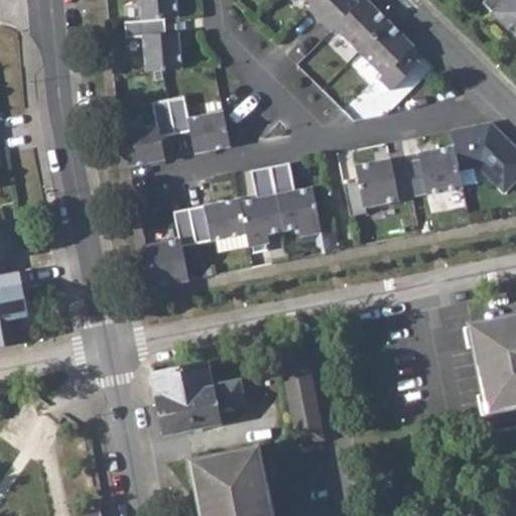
[(138,0),(140,20),(163,19),(176,17),(174,0),(138,0)]
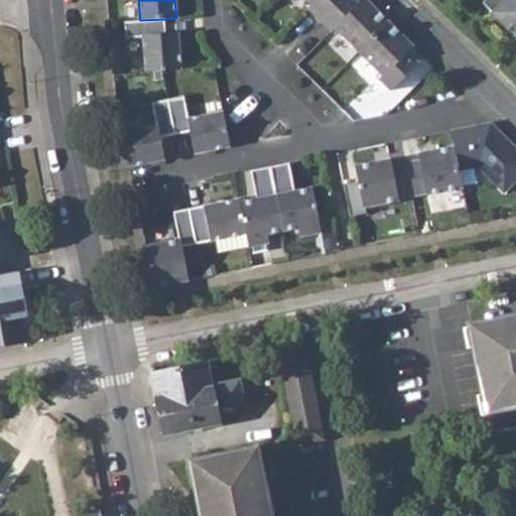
[(304,0),(311,6),(308,10),(319,21),(324,17),(340,0),(304,0)]
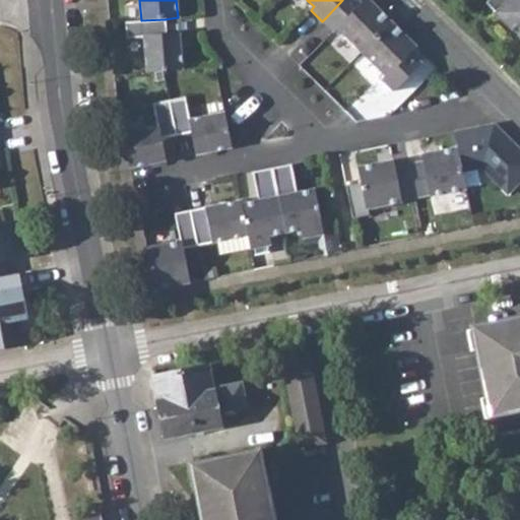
[(362,53),(379,36),(386,27),(392,21),(369,0),(364,0),(362,4),(356,0),(342,0),(326,17),(322,21),(333,33),(337,28),(362,53)]
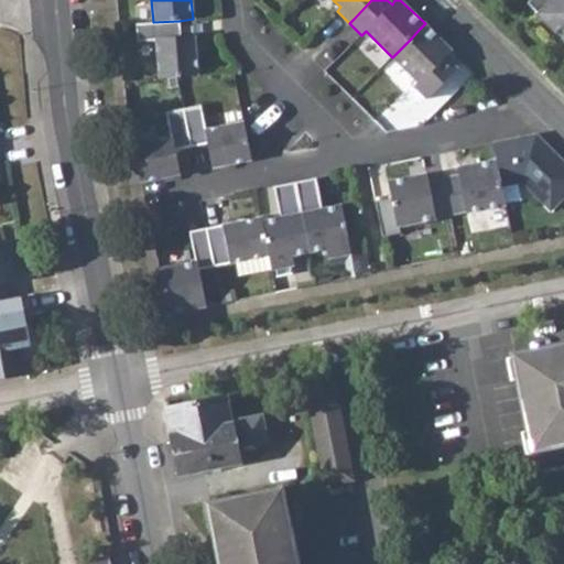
[(563,0),(531,0),(529,3),(556,31),(562,25),(563,26),(563,0)]
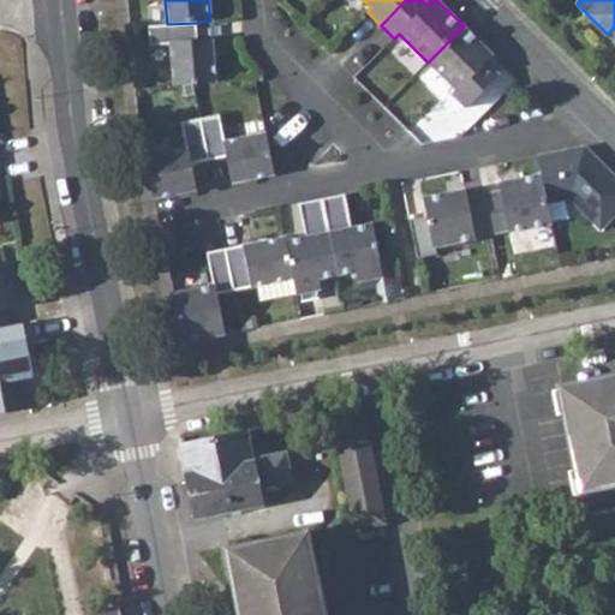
[(169,45),(173,85),(193,83),(215,82),(212,39),(197,41),(195,23),(167,24),(148,27),(149,46),(169,45)]
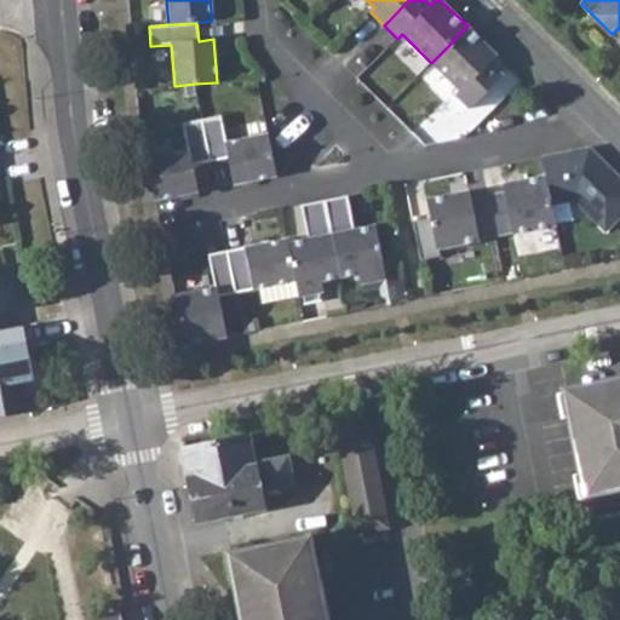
[(452,42),(431,63),(459,91),(455,95),(469,108),(503,75),(489,62),(497,56),(468,26),(460,33),(452,42)]
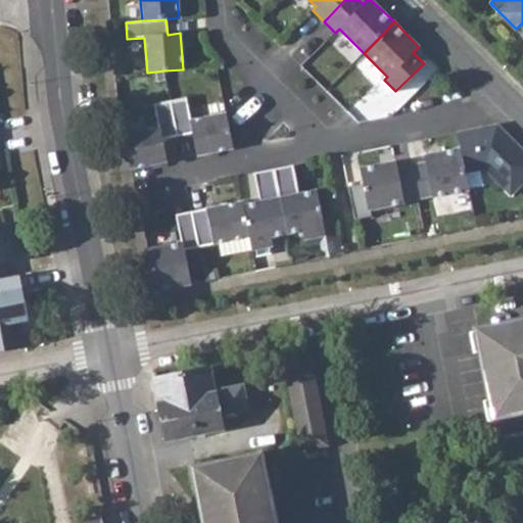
[(225,113),(191,121),(186,97),(170,100),(175,124),(179,144),(193,141),(196,156),(233,148),(225,113)]
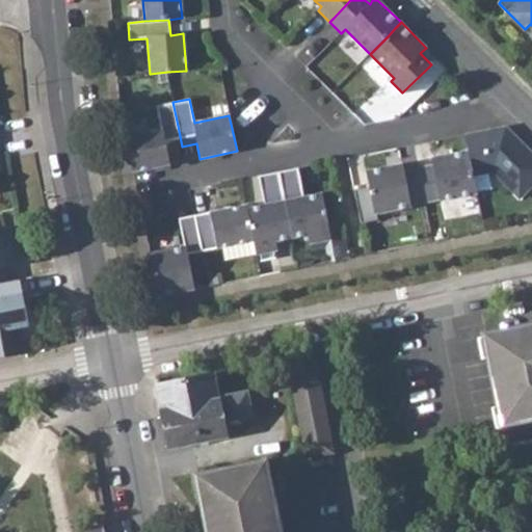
[(133,171),(168,164),(165,150),(182,147),(178,126),(173,102),(157,106),(161,129),(125,136),(133,171)]
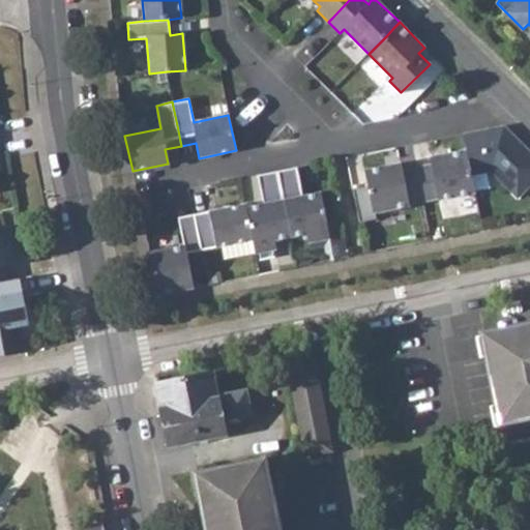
[(514,136),(504,126),(497,127),(510,141),(514,136)]
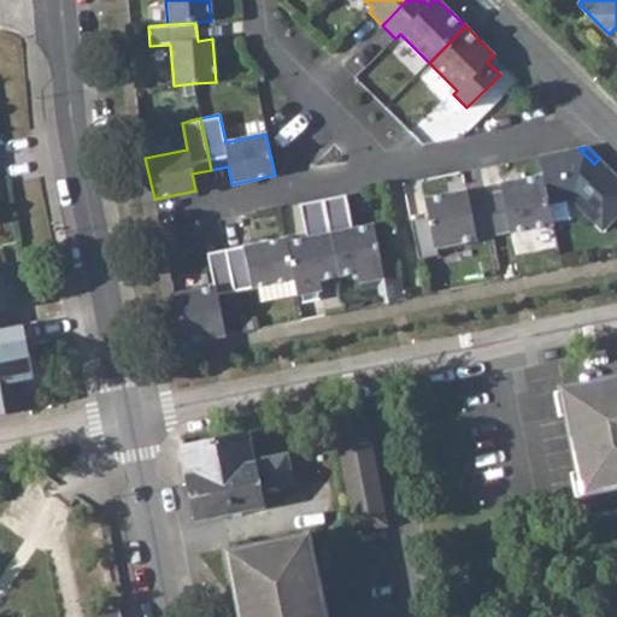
[(548,204),(573,199),(604,230),(616,217),(616,175),(599,158),(594,164),(579,148),(539,156),(542,175),(548,204)]
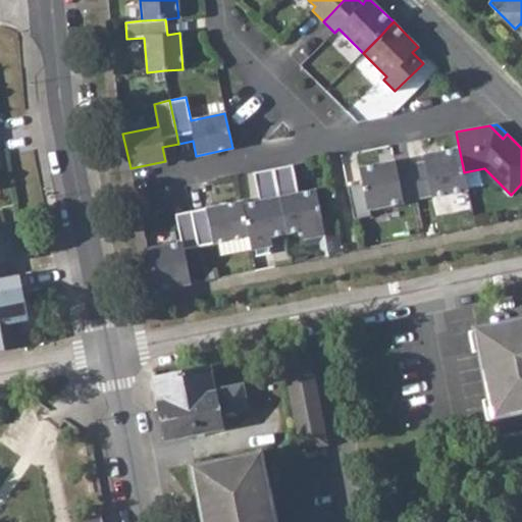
[(417,199),(468,190),(464,172),(459,148),(424,155),(425,161),(410,164),(417,199)]
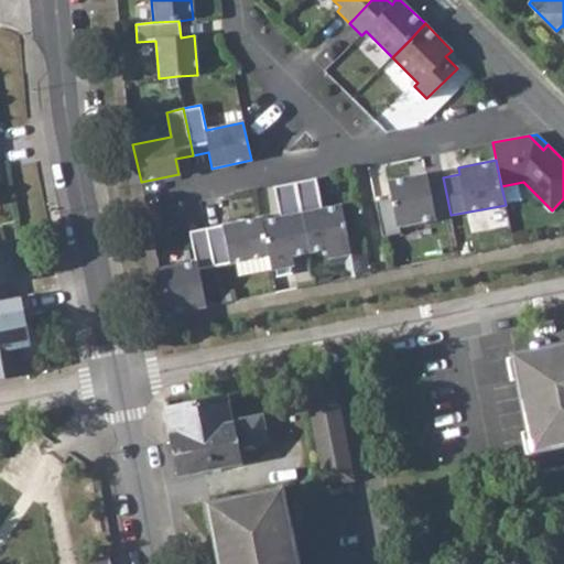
[(398,227),(435,219),(435,218),(451,215),(443,177),(427,181),(426,173),(388,181),(398,227)]
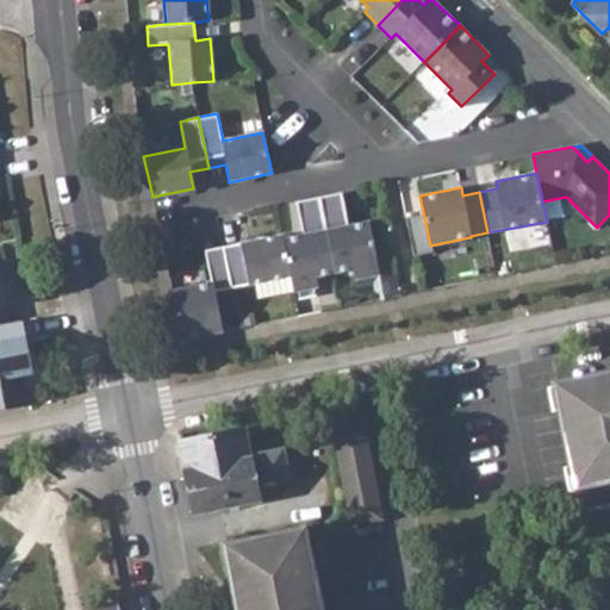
[(325,230),(334,273),(354,269),(355,279),(379,274),(368,222),(348,225),(342,192),(319,197),(325,230)]
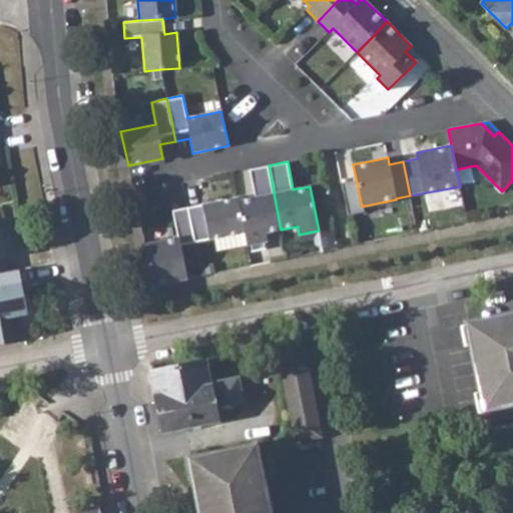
[(237,200),(244,232),(246,245),(267,241),(265,232),(281,229),(274,193),(269,165),(248,169),(254,197),(237,200)]
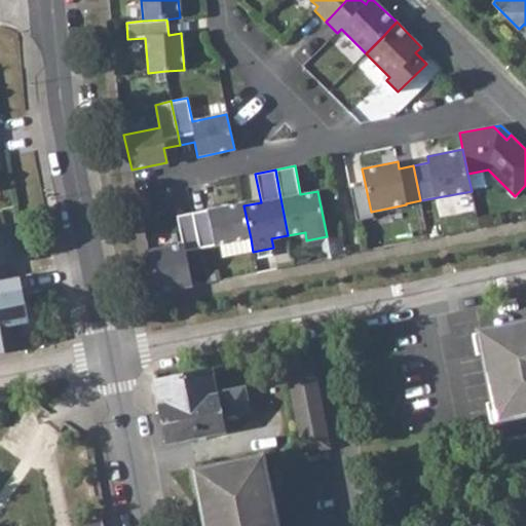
[(199,249),(251,238),(243,205),(243,202),(192,213),(199,249)]
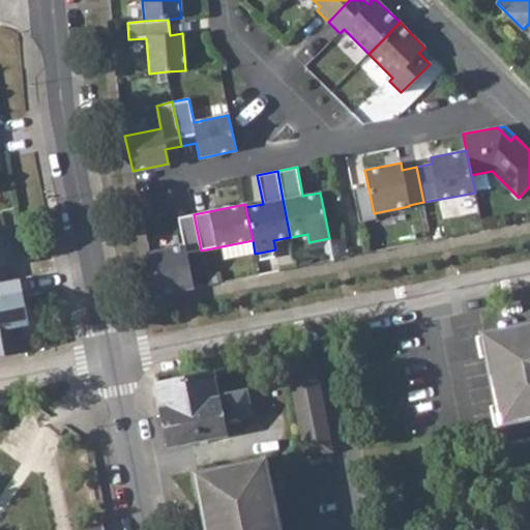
[(148,253),(156,294),(193,287),(186,254),(201,251),(194,214),(178,217),(183,245),(148,253)]
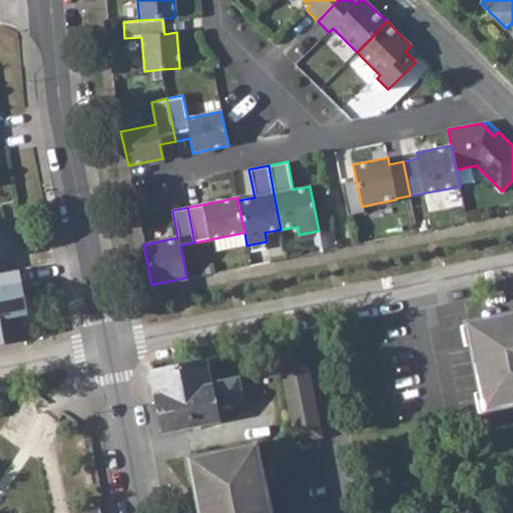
[(6,217),(0,218),(0,273),(11,271),(12,271),(9,255),(13,255),(6,217)]
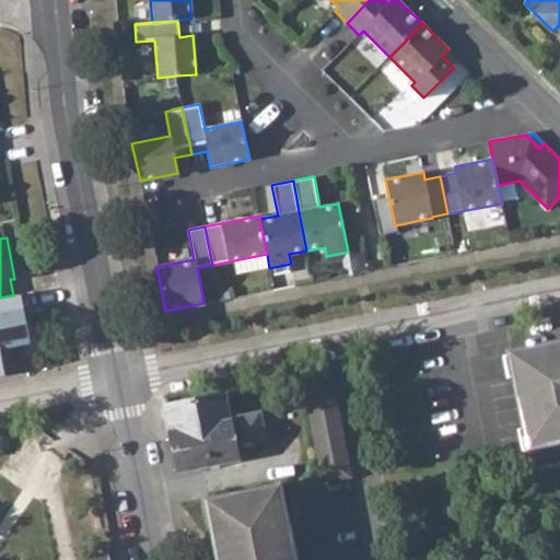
[(0,298),(0,375),(27,371),(20,333),(18,324),(23,323),(20,302),(13,304),(12,295),(0,298)]
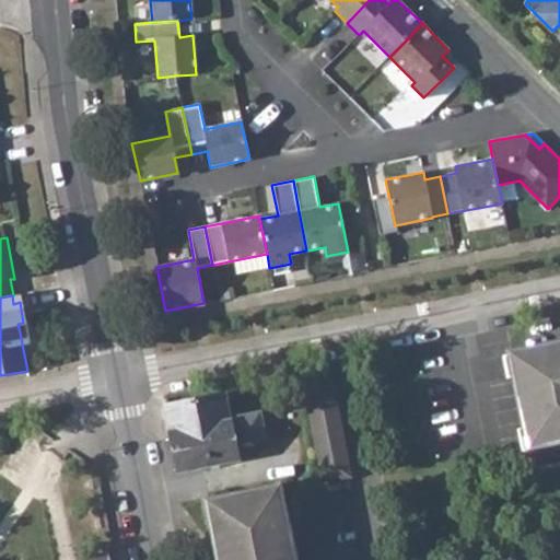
[(559,345),(511,354),(534,469),(559,463),(559,345)]
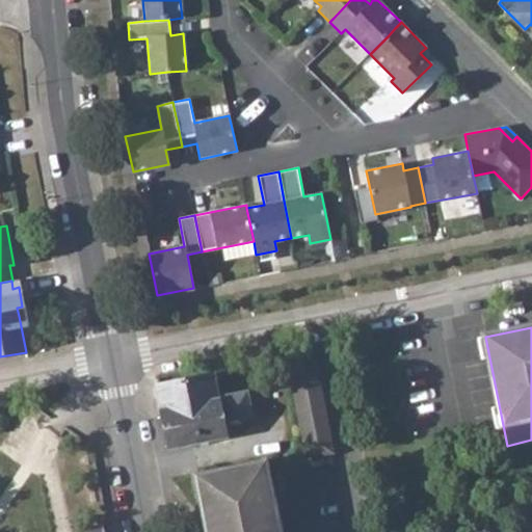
[(287,355),(308,457),(334,453),(313,350),(287,355)]
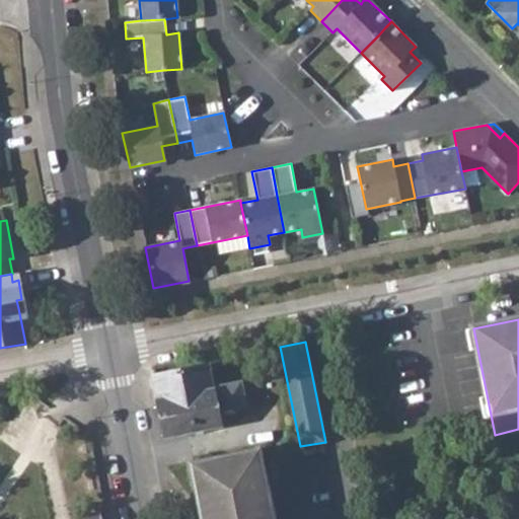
[(153,375),(164,436),(188,431),(219,425),(216,410),(245,405),(241,381),(216,385),(216,387),(212,388),(208,365),(153,375)]
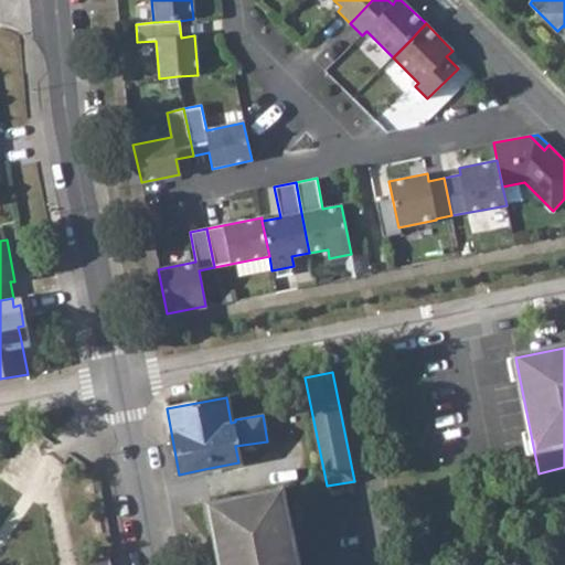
[(278,493),(222,504),(234,564),(300,564),(292,528),(285,530),(278,493)]
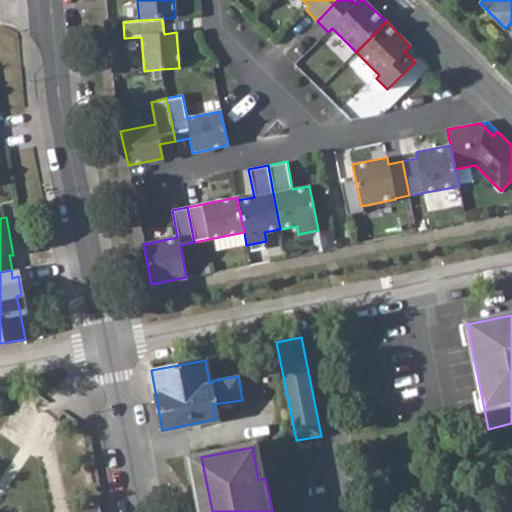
[(192,459),(202,511),(212,511),(201,457),(192,459)]
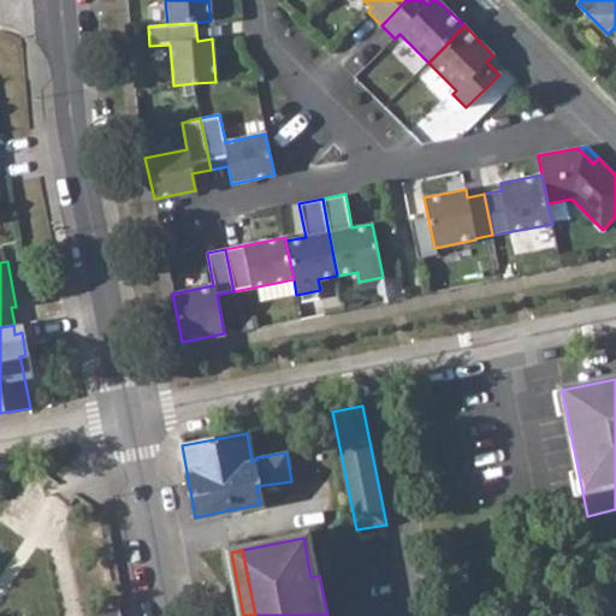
[(128,615),(125,605),(92,612),(92,615),(128,615)]
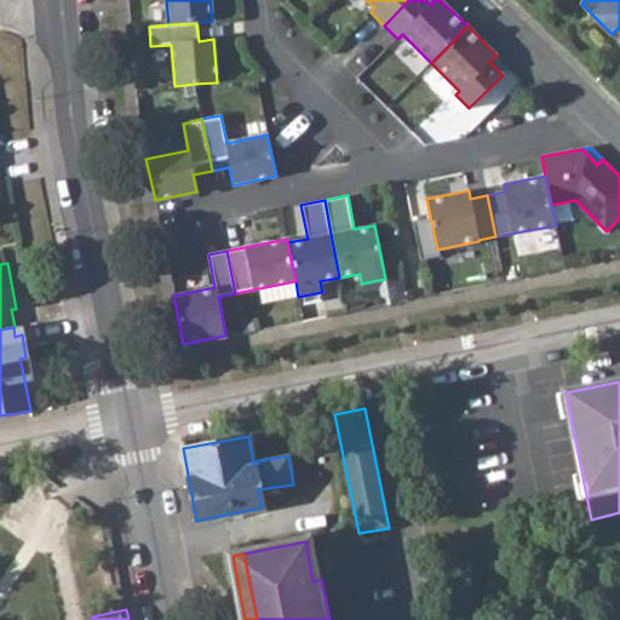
All buildings are outlined.
